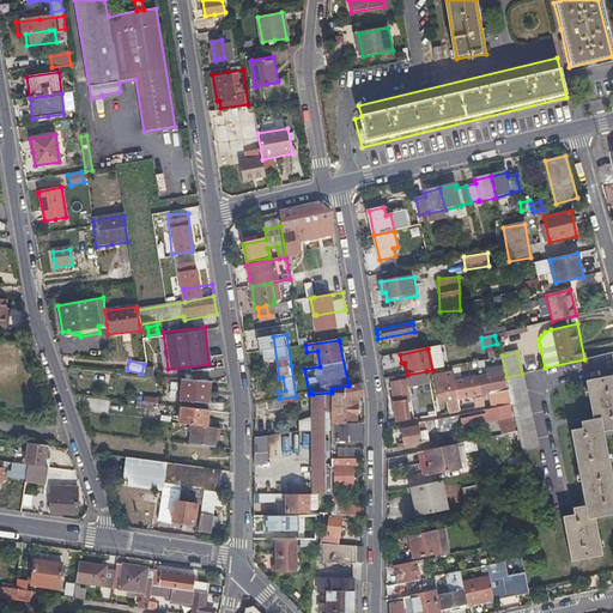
[(509,388),(507,377),(505,370),(455,378),(454,370),(435,374),(439,399),(443,401),(448,400),(450,411),(460,408),(459,399),(465,398),(466,400),(473,399),(473,395),(492,392),(492,395),(501,394),(501,390),(509,388)]
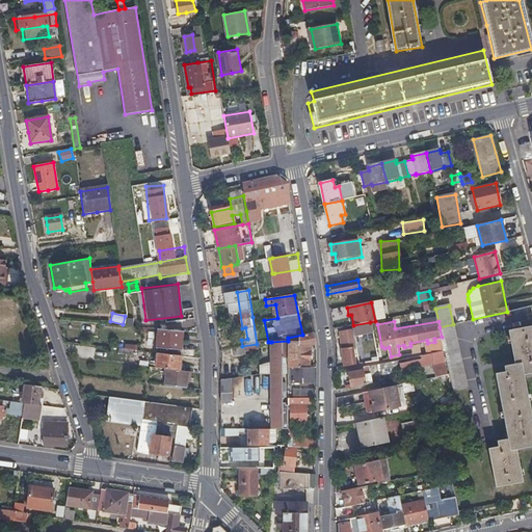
[(355,364),(354,360),(353,356),(352,347),(356,346),(354,336),(372,331),(370,322),(353,325),(351,325),(352,328),(339,331),(344,366),(355,364)]
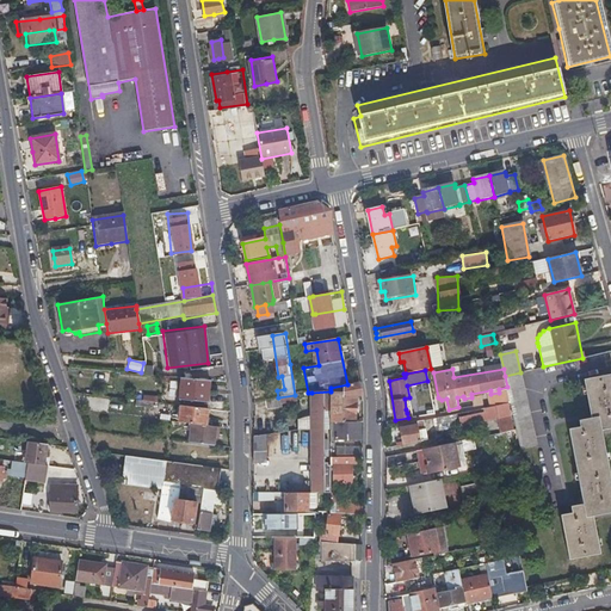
[(520,372),(505,376),(507,387),(508,392),(510,401),(520,449),(537,445),(520,372)]
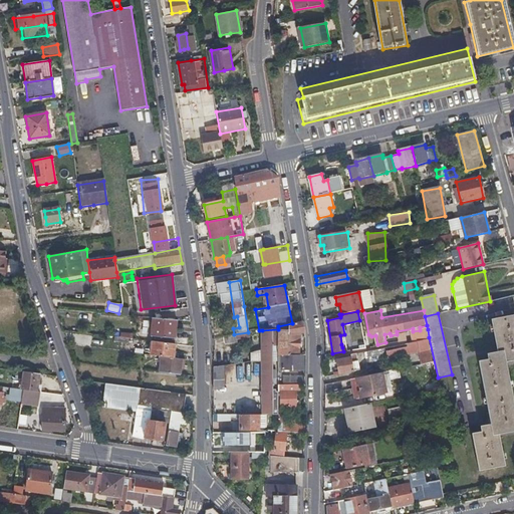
[(481,432),(477,433),(472,433),(479,471),(505,466),(499,434),(513,431),(513,406),(506,361),(513,359),(513,314),(491,319),(498,352),(487,354),(488,359),(479,361),(491,424),(480,426),(481,432)]
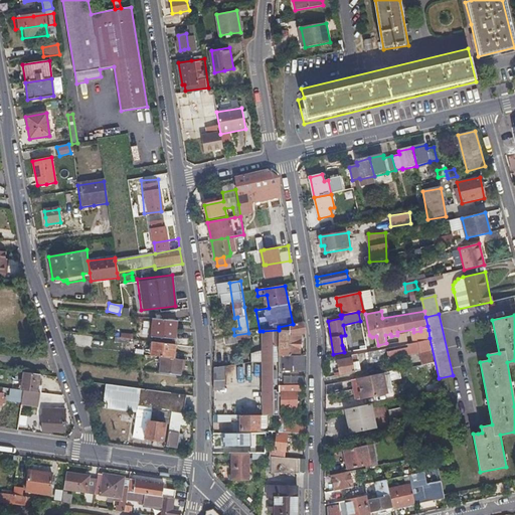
[(152,318),(152,327),(151,336),(175,338),(176,320),(152,318)]
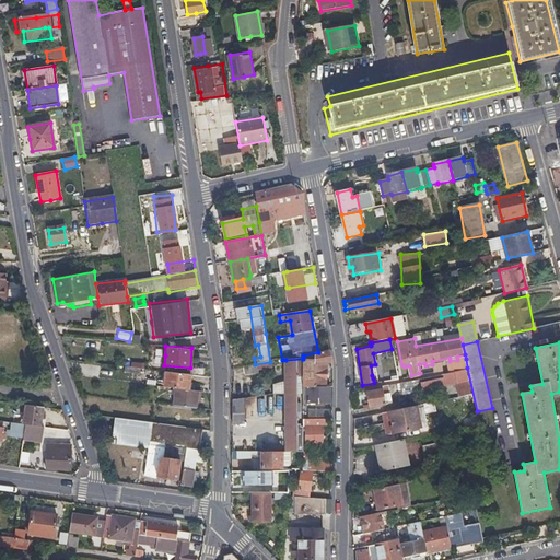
[(303,391),(327,388),(326,364),(331,363),(330,350),(318,352),(303,356),(303,359),(303,376),(303,391)]
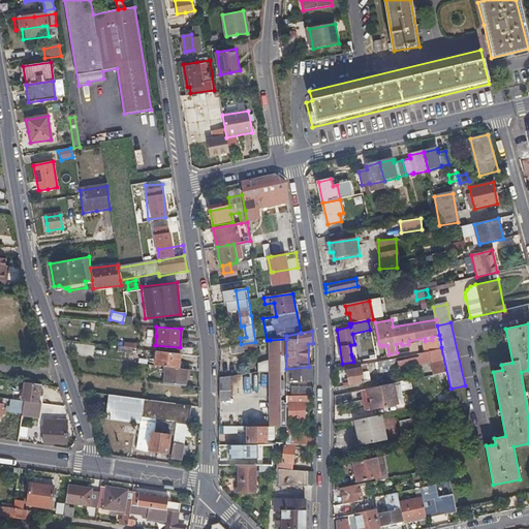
[(286,355),(286,339),(270,340),(270,363),(259,364),(258,373),(270,371),(281,371),(281,355),(286,355)]
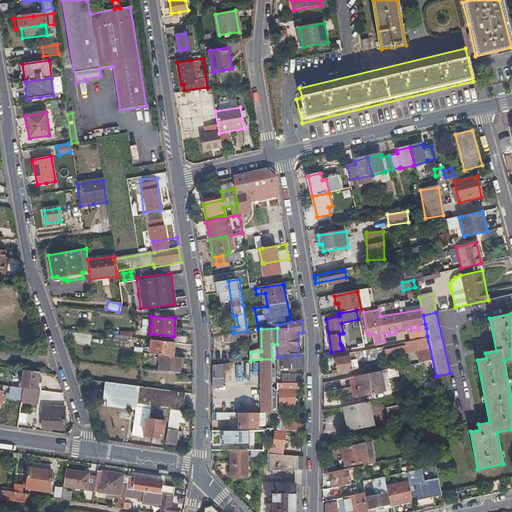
[(248,337),(247,331),(233,333),(223,335),(224,343),(236,341),(236,339),(248,337)]
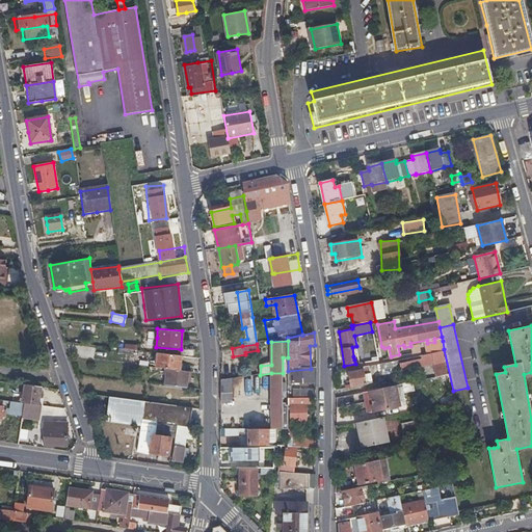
[(448,373),(443,349),(440,350),(420,354),(421,357),(400,362),(402,369),(432,363),(435,376),(448,373)]
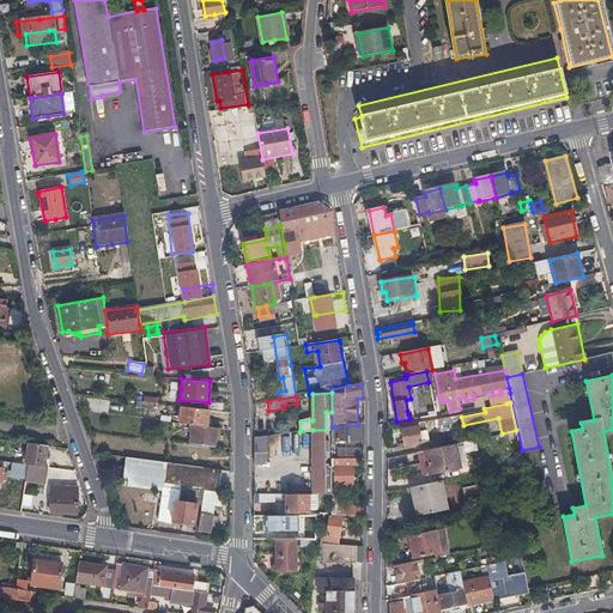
[(193,425),(206,426),(207,410),(181,407),(180,424),(193,425)]
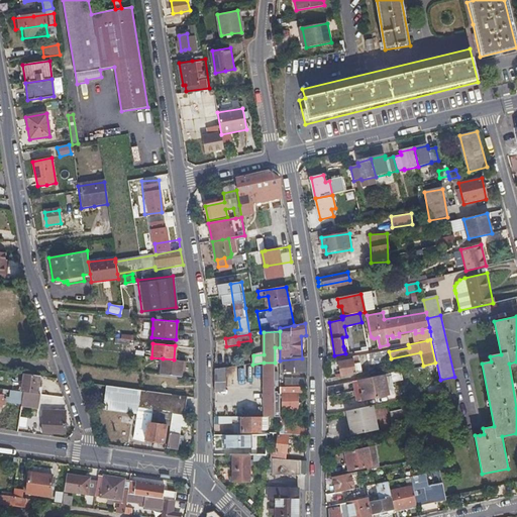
[(340,376),(351,374),(363,371),(358,354),(337,358),(340,376)]
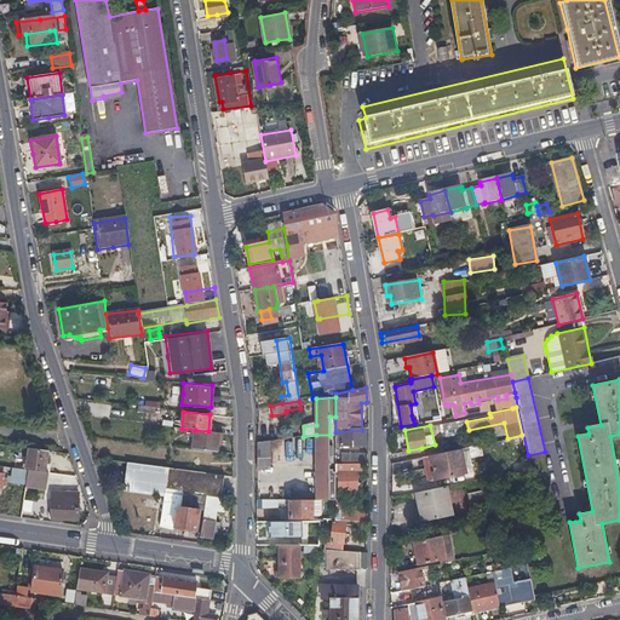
[(366,429),(362,430),(336,432),(336,449),(366,446),(366,429)]
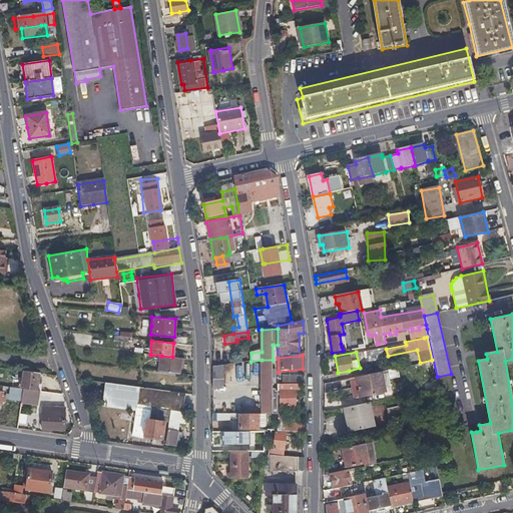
[(181,358),(172,357),(161,356),(160,364),(159,371),(179,373),(181,358)]
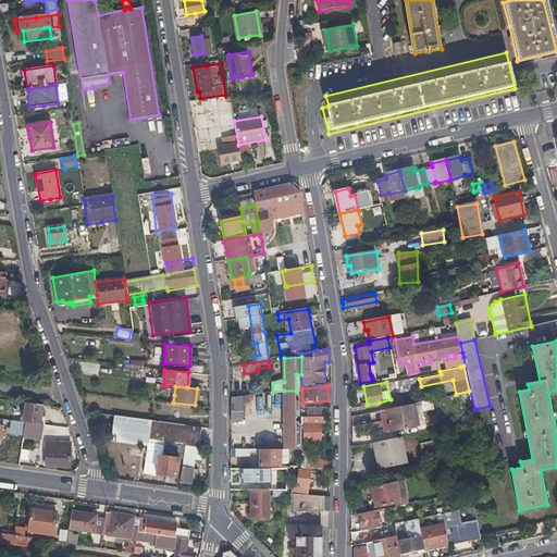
[(297,448),(296,391),(284,391),(285,448),(297,448)]
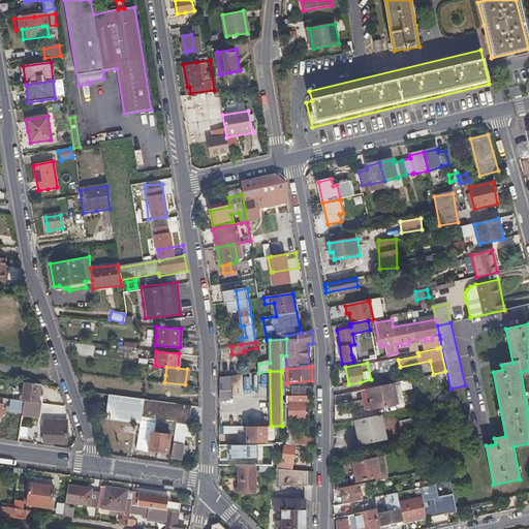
[(231,389),(232,376),(220,378),(220,404),(231,404),(231,389)]
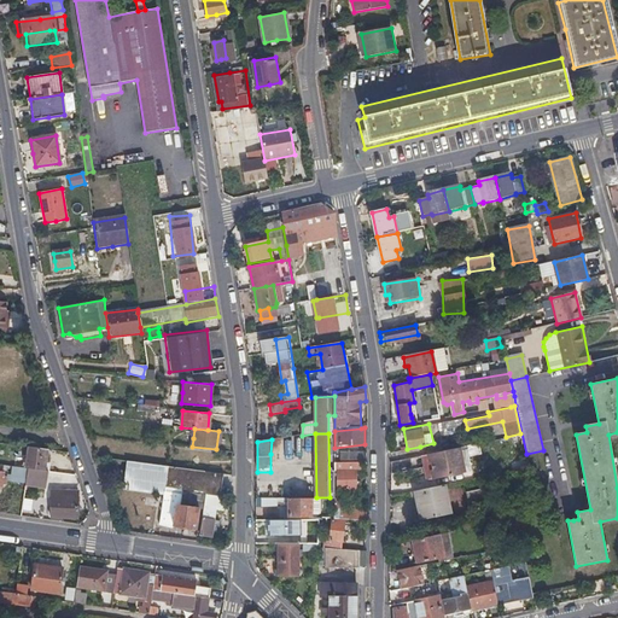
[(0,458),(11,460),(13,445),(0,442),(0,458)]
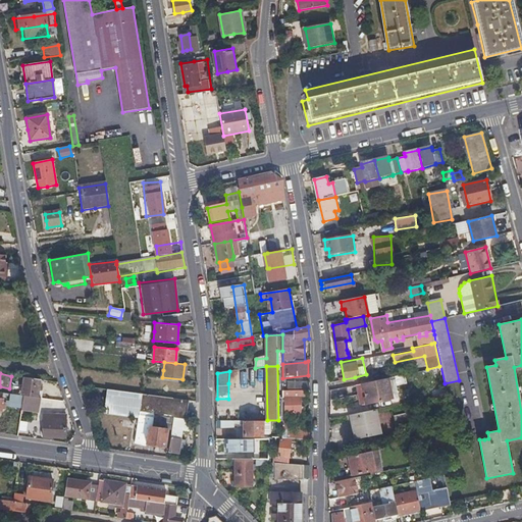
[(24,397),(33,398),(40,399),(43,380),(28,378),(24,397)]
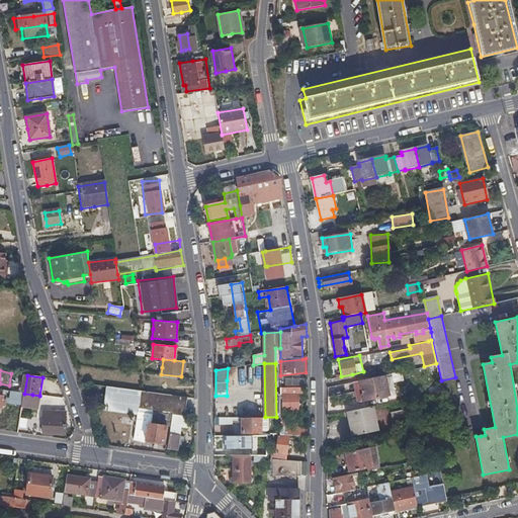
[(384,375),(359,380),(363,398),(364,400),(389,395),(384,375)]
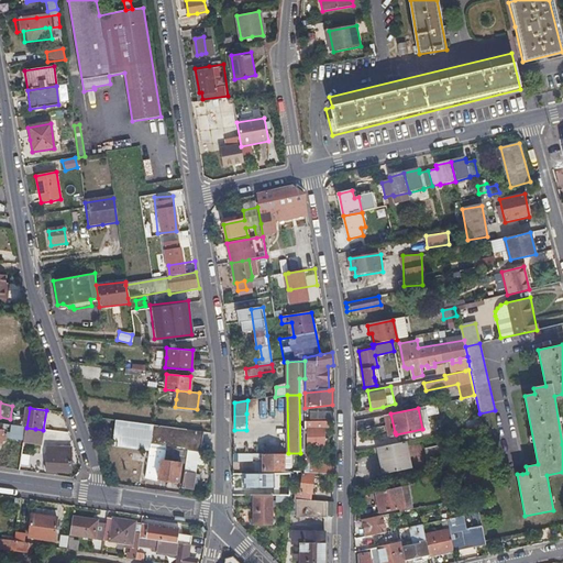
[(305,424),(328,423),(334,422),(334,414),(305,416),(305,424)]
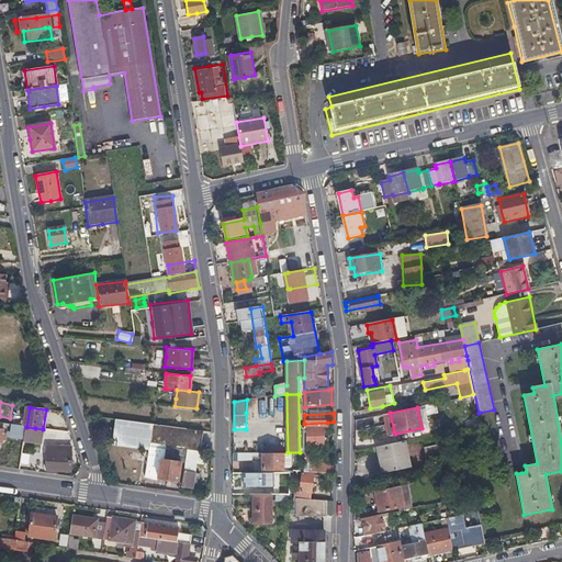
[(388,433),(394,431),(390,413),(383,414),(388,433)]
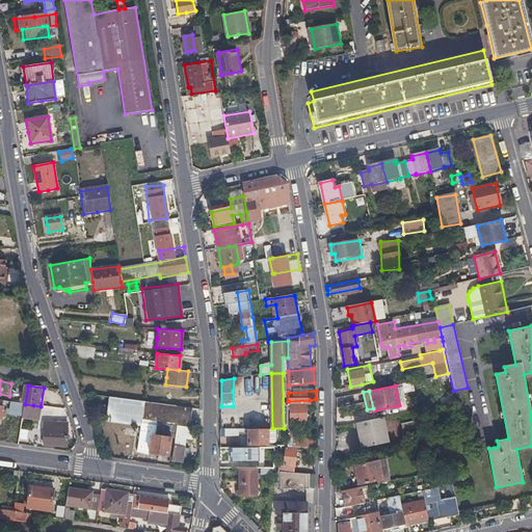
[(138,450),(168,455),(171,436),(176,437),(178,426),(189,428),(192,408),(111,398),(108,418),(142,423),(138,450)]
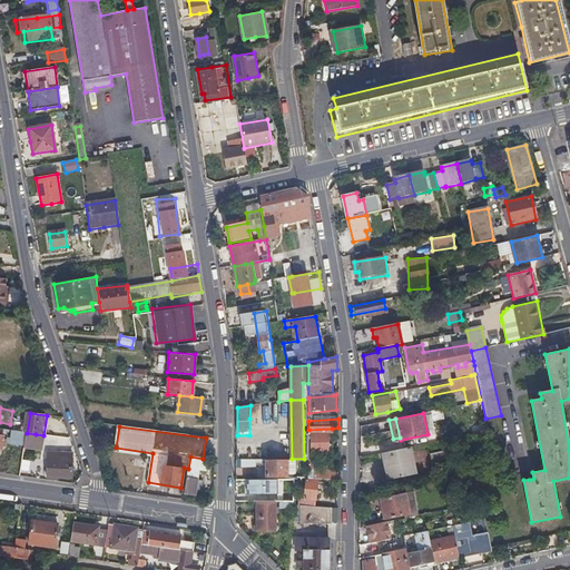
[(332,432),(332,429),(308,430),(308,435),(312,435),(312,452),(330,451),(328,432),(332,432)]
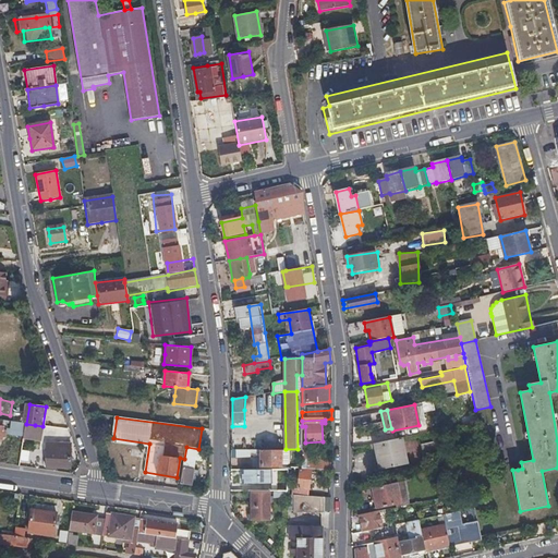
[(25,424),(17,423),(11,422),(9,434),(23,436),(25,424)]
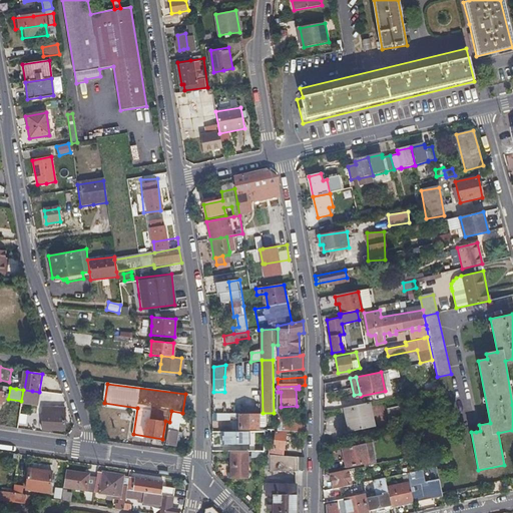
[(344,406),(349,429),(373,424),(368,401),(344,406)]
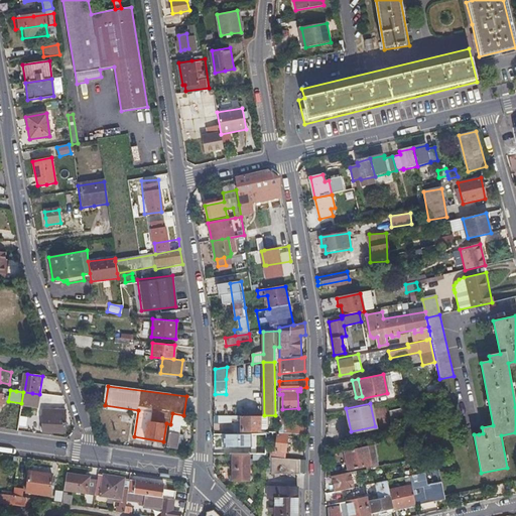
[(406,423),(403,407),(388,410),(391,426),(406,423)]
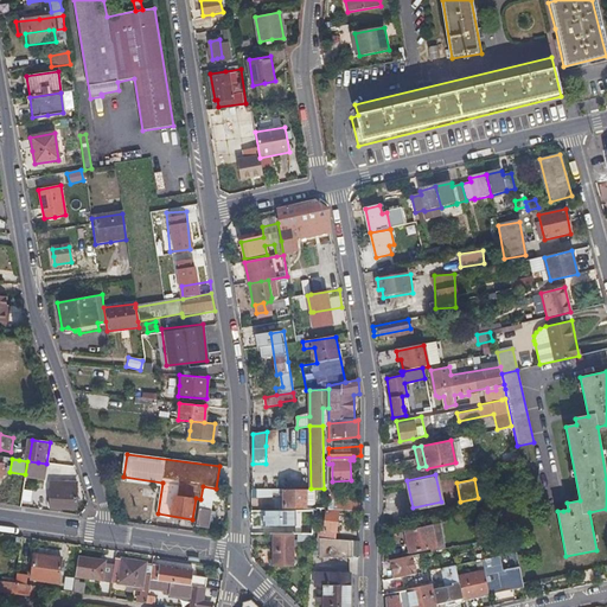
[(81,491),(74,491),(66,491),(66,487),(58,487),(58,481),(51,481),(51,509),(81,509),(81,491)]
